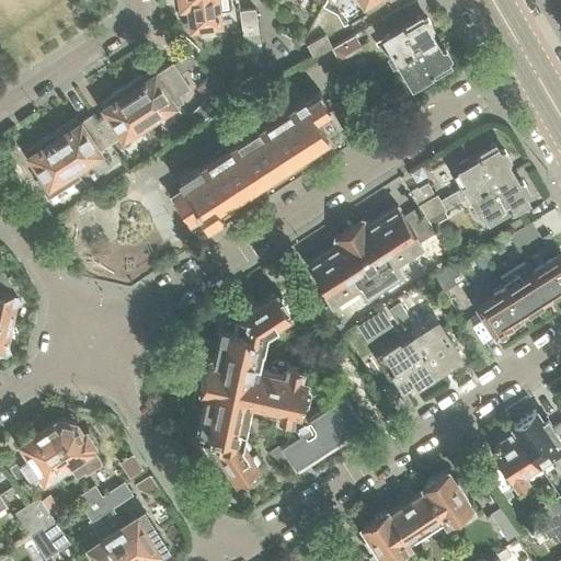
[(229,12),(233,7),(231,0),(180,0),(181,3),(182,2),(185,26),(197,25),(198,31),(215,29),(215,24),(224,23),(222,12),(229,12)]
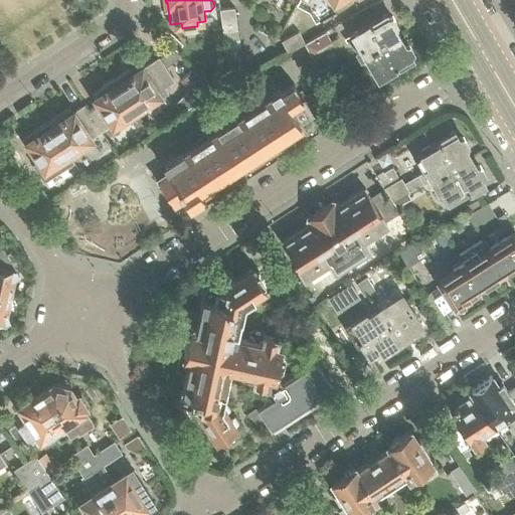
[(303,0),(301,6),(307,9),(308,7),(316,20),(349,0),(303,0)]
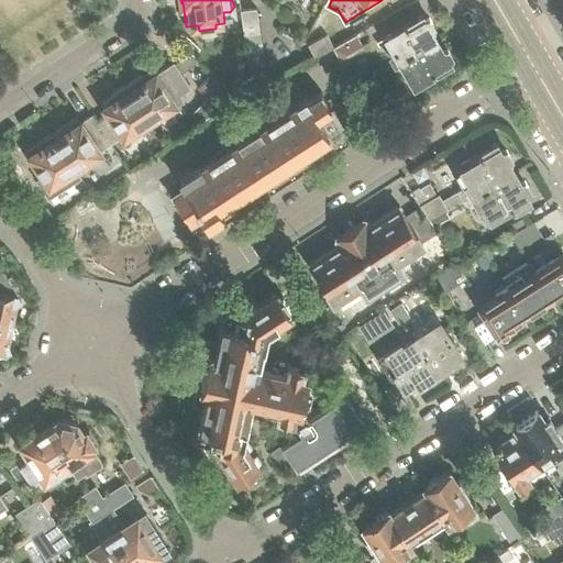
[(261,33),(257,9),(241,10),(244,35),(261,33)]
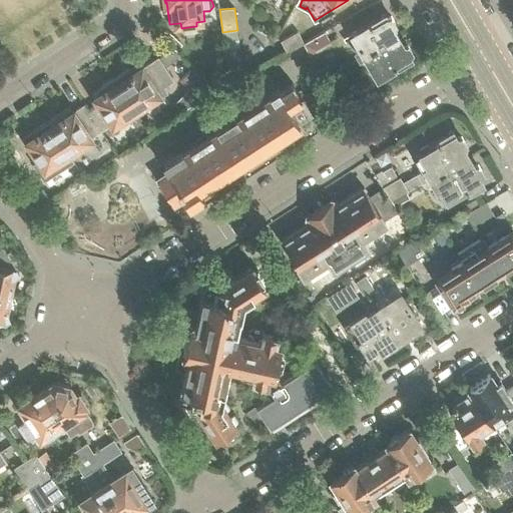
[(359,58),(365,55),(398,36),(393,27),(395,23),(392,17),(387,18),(386,15),(351,34),(358,44),(352,47),(359,58)]
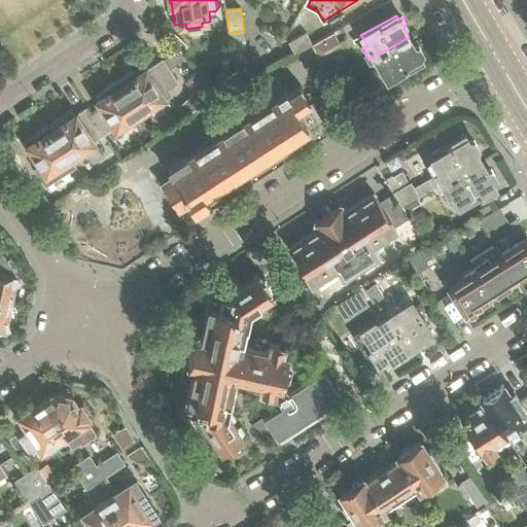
[(313,44),(307,32),(288,42),(295,54),(312,45),(313,44)]
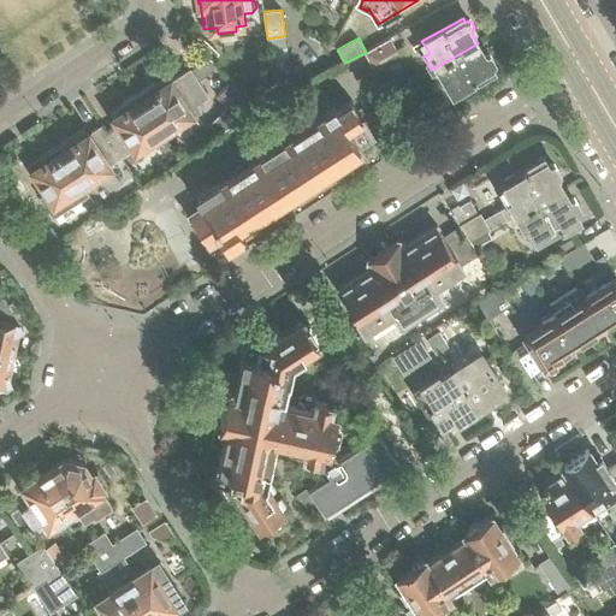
[(372,65),(397,51),(390,37),(366,52),(365,53),(372,65)]
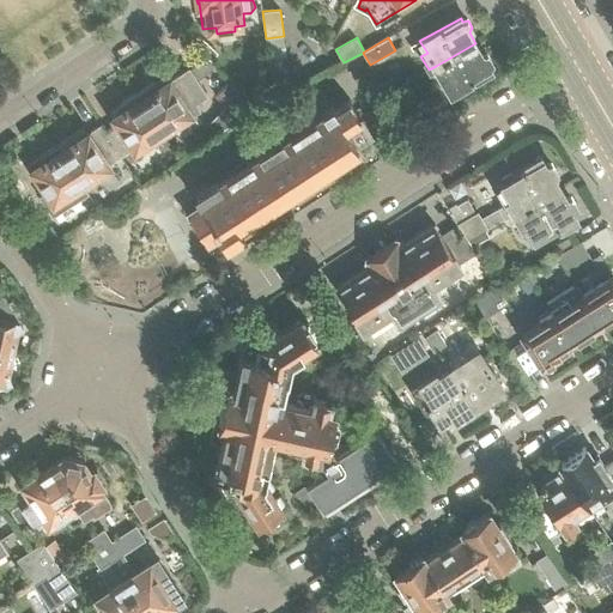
[(491,70),(489,66),(492,61),(487,54),(483,55),(475,43),(436,66),(451,92),(459,89),(461,92),(483,79),(480,76),(491,70)]
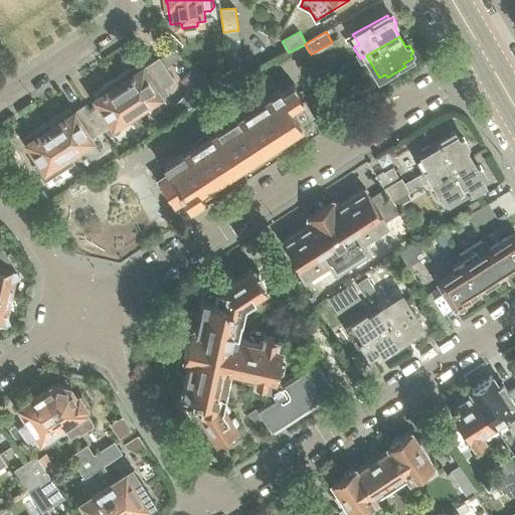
[(165,87),(174,80),(159,57),(143,68),(142,68),(134,73),(134,72),(133,73),(130,69),(116,78),(138,113),(164,96),(163,94),(168,91),(165,87)]
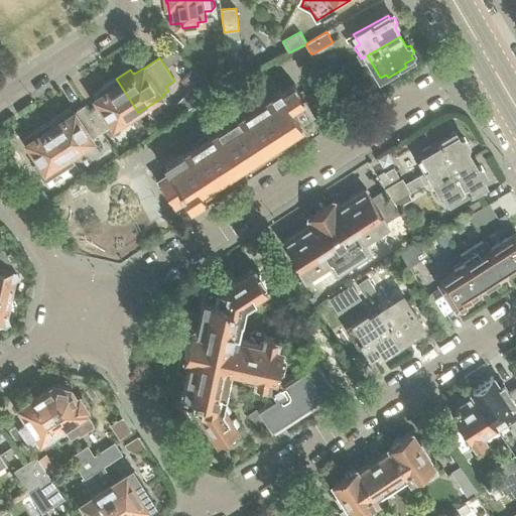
[(350,90),(352,83),(344,70),(328,79),(340,98),(351,92),(350,90)]
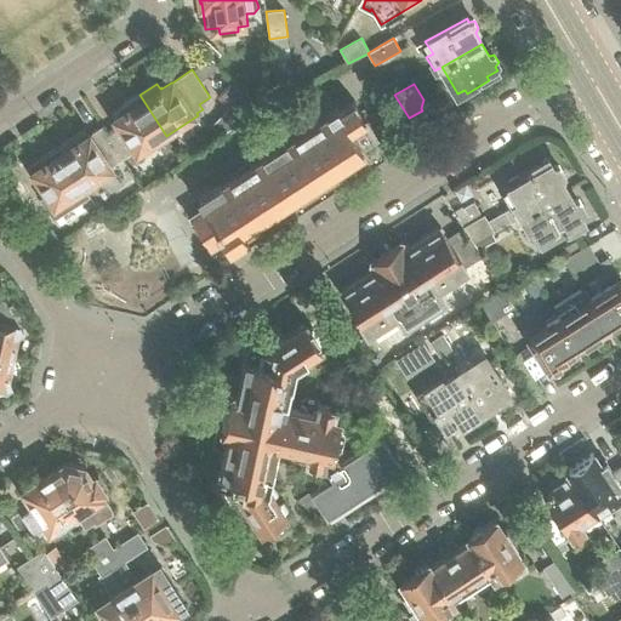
[(256,104),(235,86),(227,96),(248,114),(256,104)]
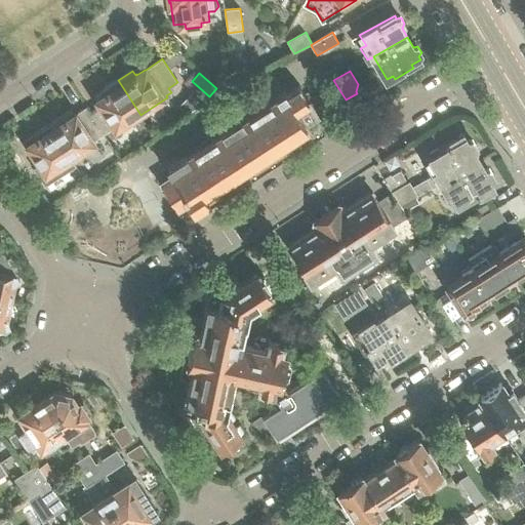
[(241,167),(307,124),(305,121),(317,113),(300,86),(287,94),(285,90),(280,93),(271,77),(204,121),(213,136),(168,165),(175,175),(162,184),(178,208),(190,200),(194,206),(208,197),(204,191),(241,167)]
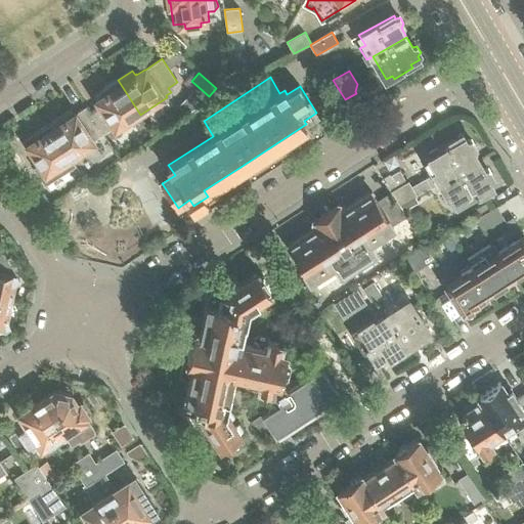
[(235,87),(230,78),(219,85),(224,94),(235,87)]
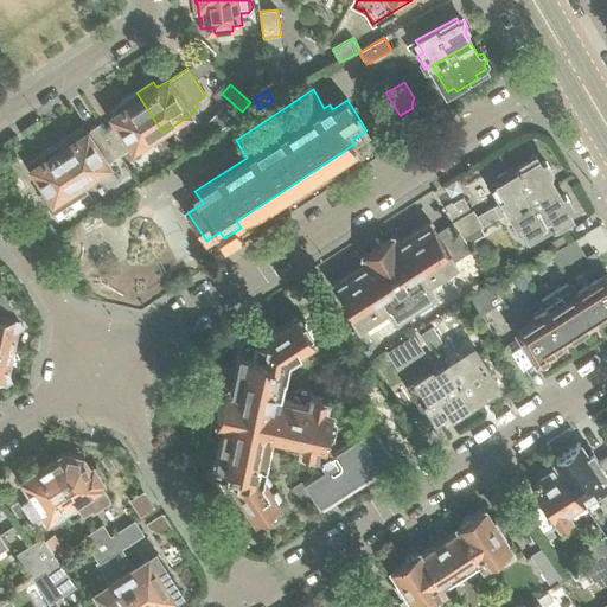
[(163,133),(136,93),(121,103),(123,107),(122,108),(123,109),(114,115),(117,122),(106,131),(119,152),(129,146),(133,152),(163,133)]
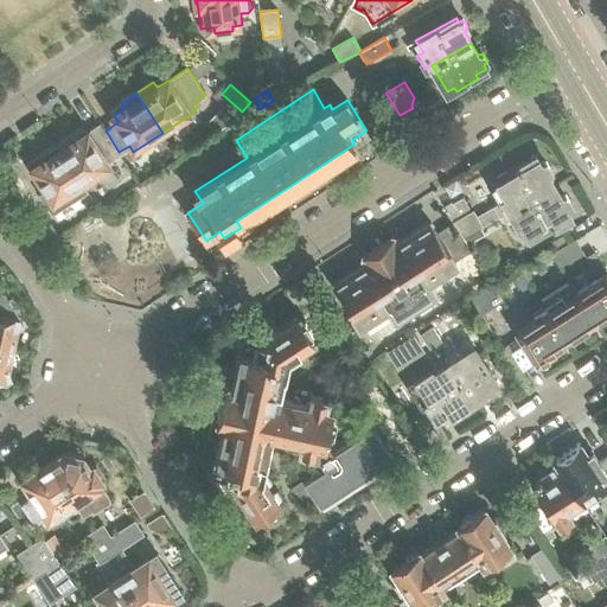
[(109,159),(119,152),(106,131),(101,123),(78,139),(77,138),(76,139),(72,134),(57,145),(80,183),(110,163),(109,159)]
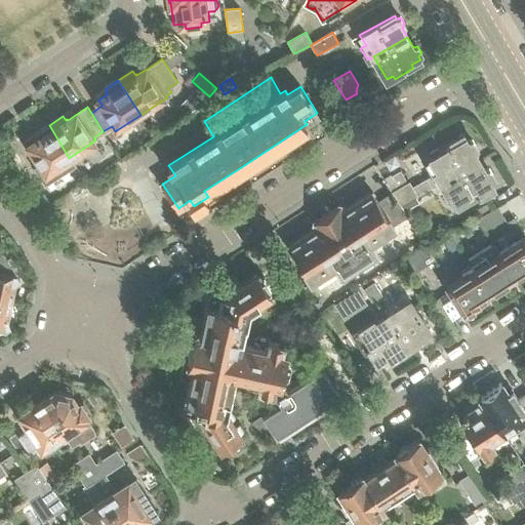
[(69,158),(49,125),(35,134),(37,138),(36,138),(37,139),(29,145),(46,172),(69,158)]
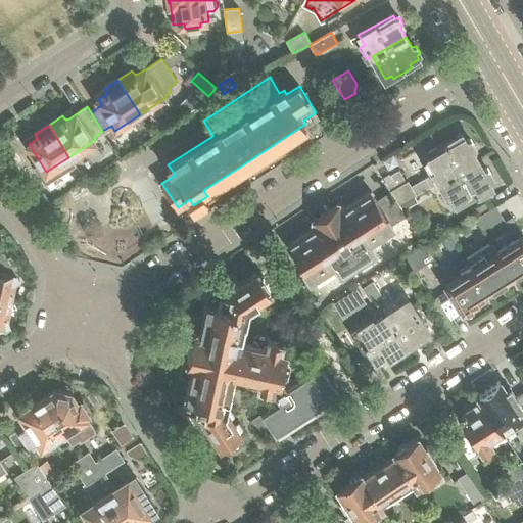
[(439,182),(477,159),(472,150),(475,146),(471,141),(467,141),(466,141),(462,134),(428,153),(430,157),(426,159),(434,173),(410,187),(399,170),(390,176),(389,174),(382,178),(386,184),(395,200),(398,205),(414,196),(439,182)]
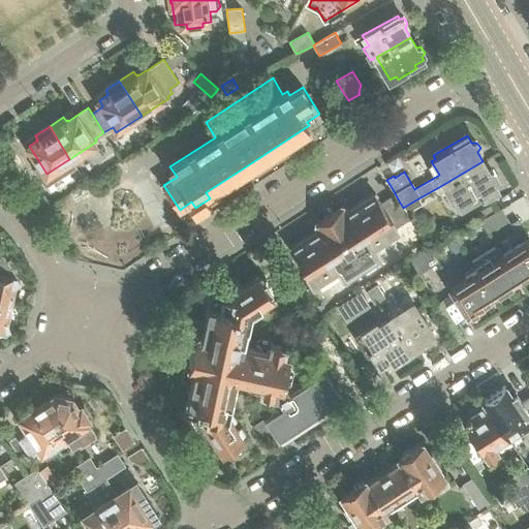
[(399,167),(401,161),(398,157),(390,162),(395,170),(399,167)]
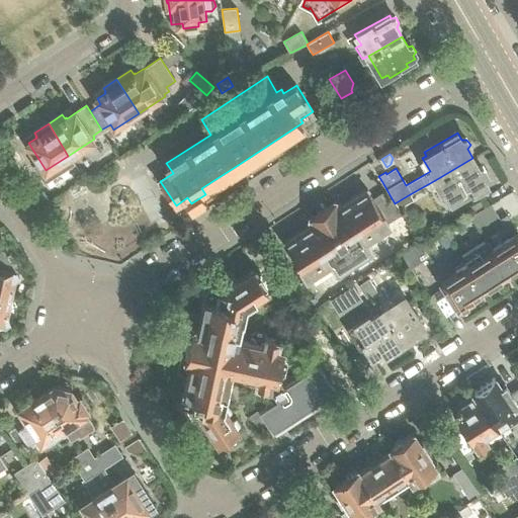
[(488,185),(484,178),(485,177),(487,173),(484,168),(479,168),(472,158),(435,180),(447,203),(460,195),(463,200),(473,194),(472,193),(488,185)]
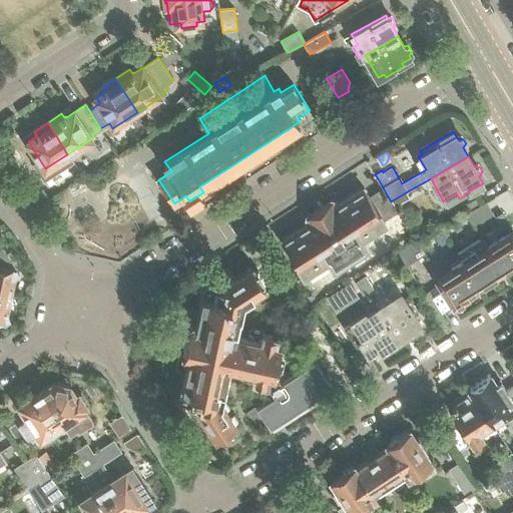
[(361,237),(399,213),(394,206),(391,201),(388,196),(385,198),(380,190),(370,196),(365,188),(338,205),(335,201),(332,200),(308,216),(307,219),(310,223),(283,240),(304,274),(327,259),(332,266),(335,267),(366,246),(361,237)]
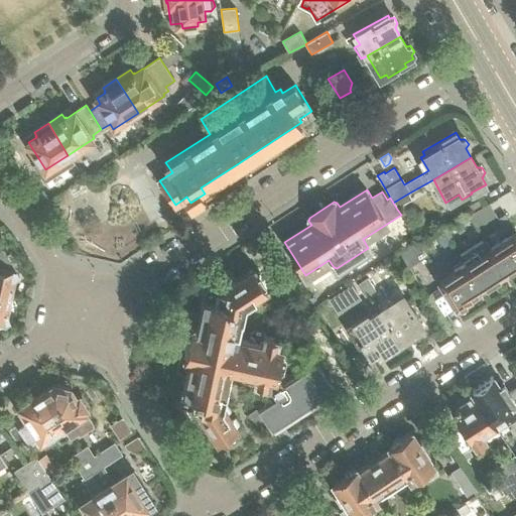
[(396,208),(411,200),(408,194),(393,203),(396,208)]
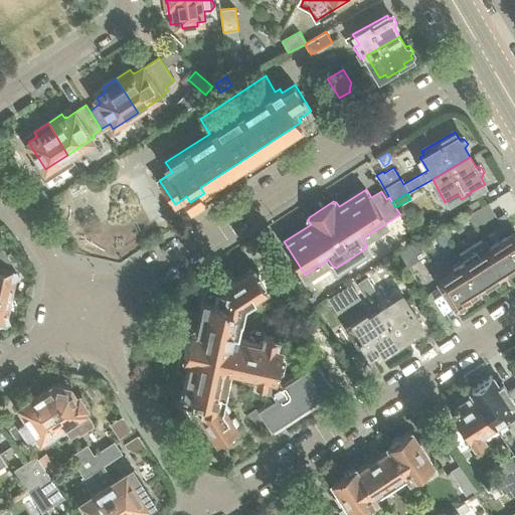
[(476,225),(494,214),(488,204),(470,214),(476,225)]
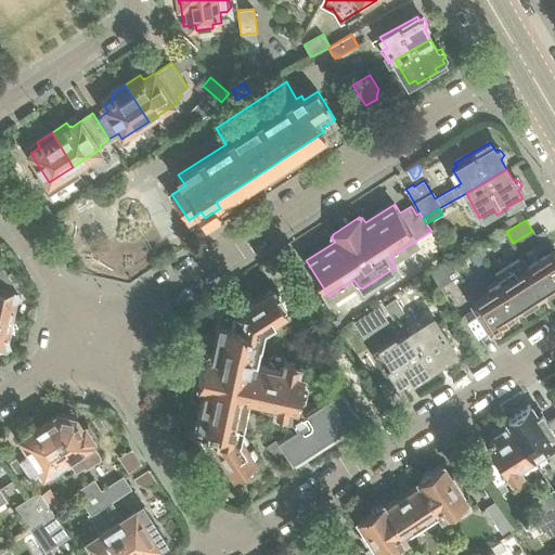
[(550,241),(543,231),(536,235),(542,246),(550,241)]
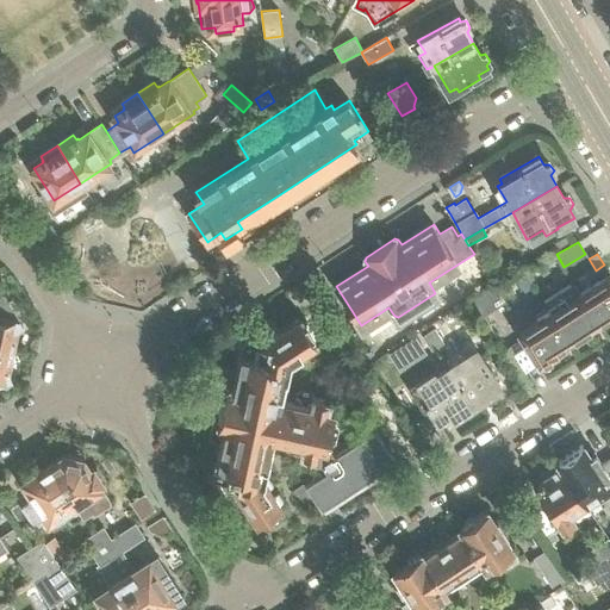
[(609,274),(580,293),(597,321),(609,312),(609,274)]
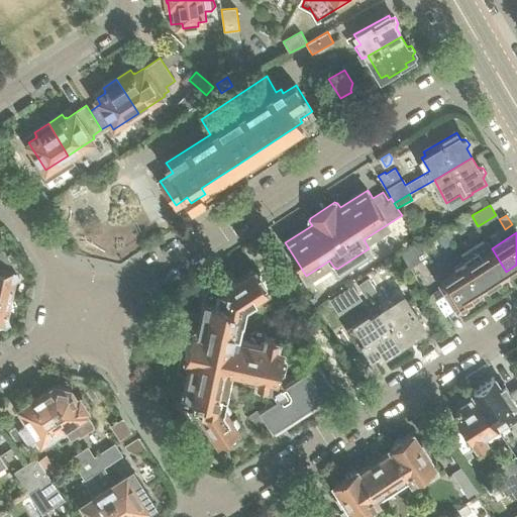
[(506,272),(492,248),(487,240),(460,255),(464,263),(481,288),(486,285),(492,285),(499,281),(501,276),(506,272)]
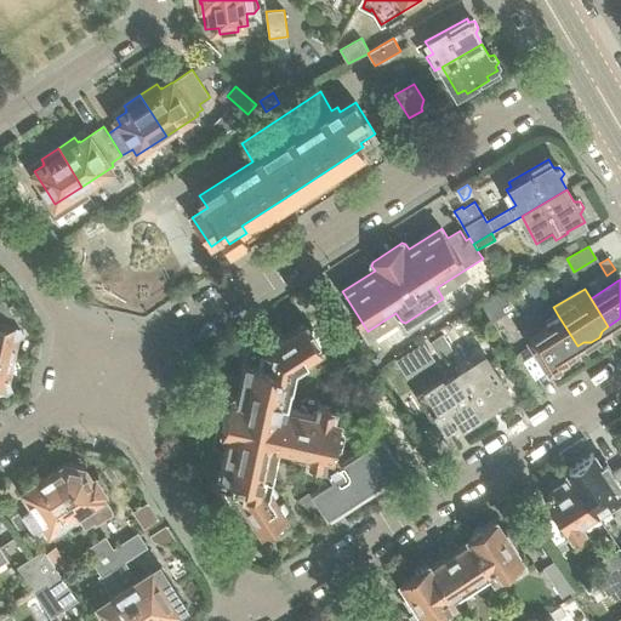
[(514,308),(505,294),(488,306),(496,319),(514,308)]
